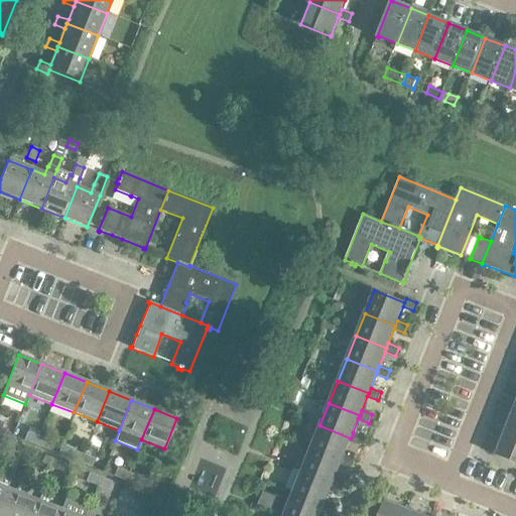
[(515,435),(515,409),(514,409),(505,431),(515,435)]
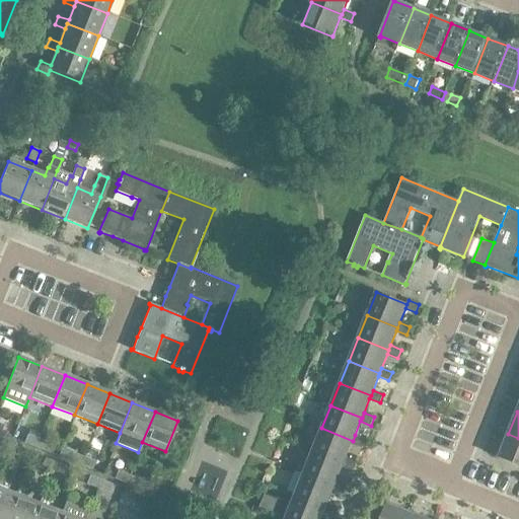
[(365,440),(355,435),(353,441),(321,428),(312,451),(344,463),(346,458),(351,444),(362,448),(365,440)]
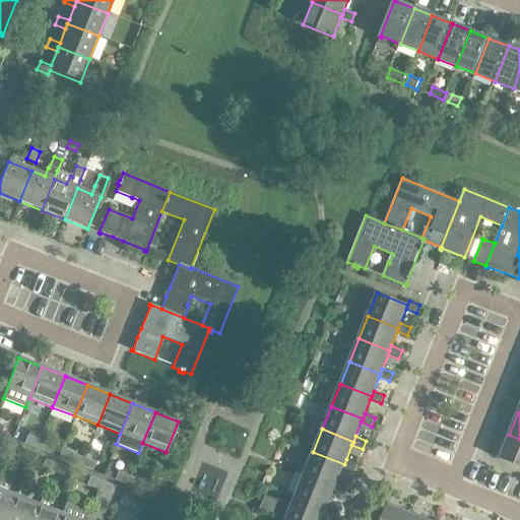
[(519,466),(519,439),(509,435),(500,458),(519,466)]
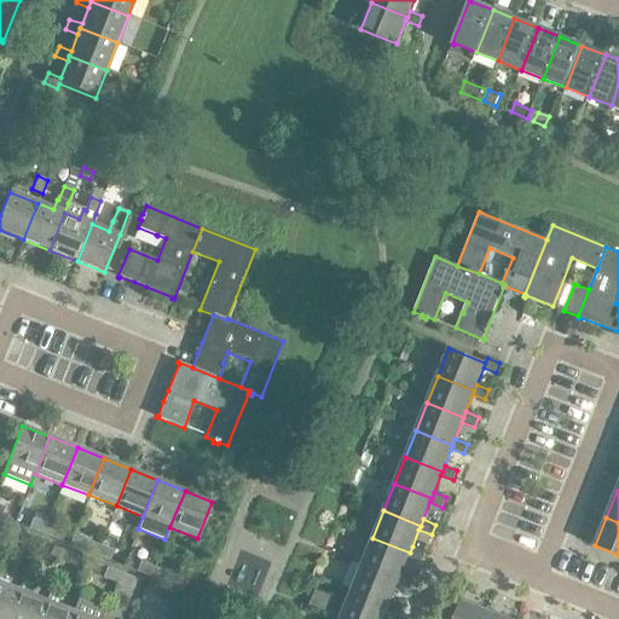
[(42,534),(46,525),(33,519),(29,528),(42,534)]
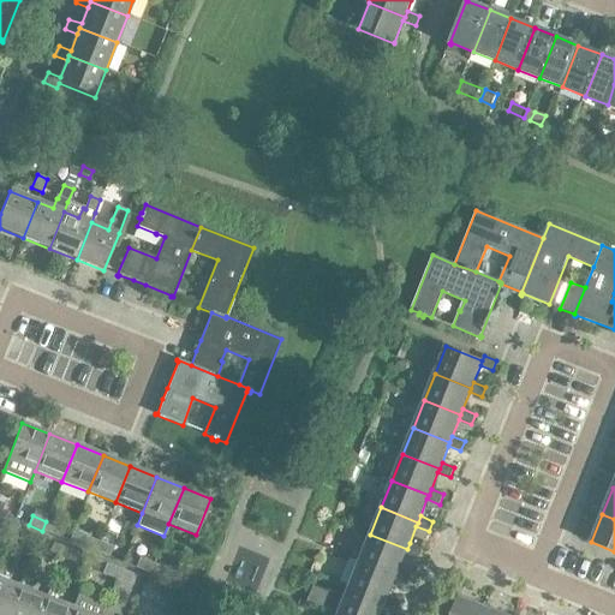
[(0,532),(9,537),(12,526),(0,521),(0,532)]
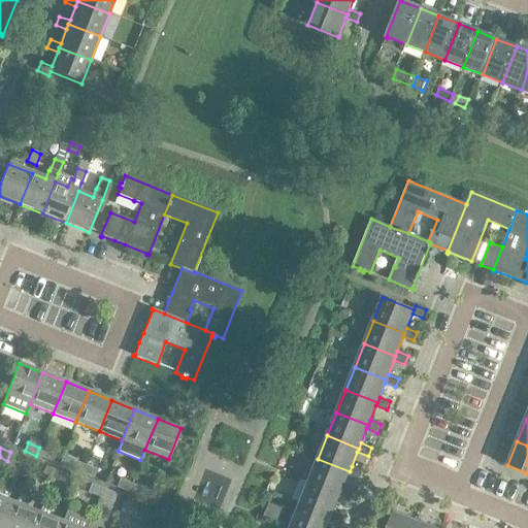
[(51,452),(39,448),(36,456),(47,460),(51,452)]
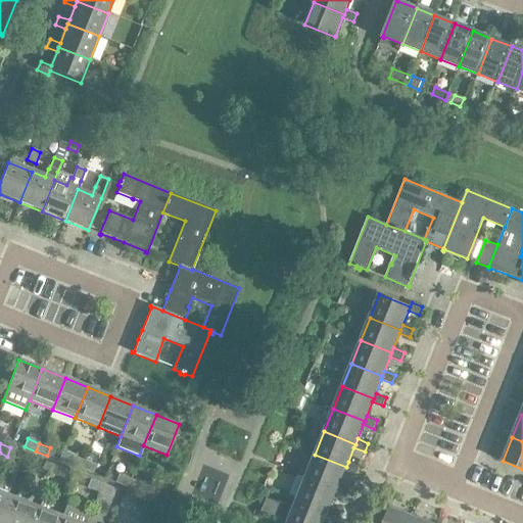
[(21,453),(10,447),(7,457),(18,461),(21,453)]
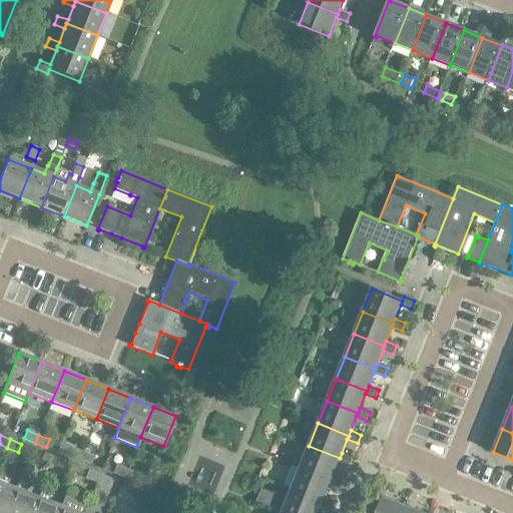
[(352,457),(342,453),(340,458),(309,446),(301,468),(331,480),(333,475),(339,461),(349,465),(352,457)]
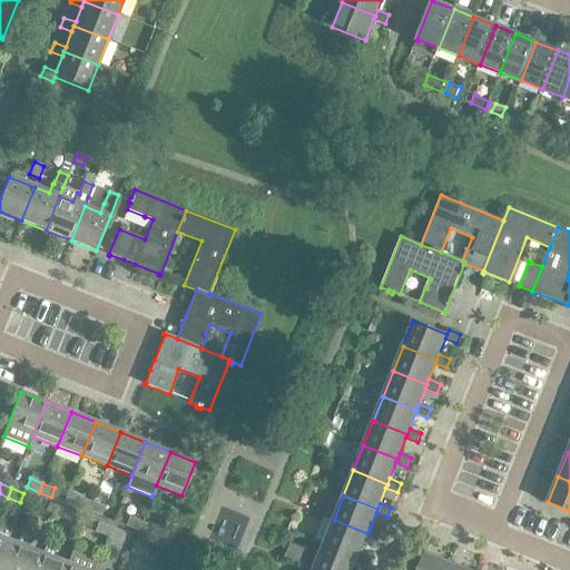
[(88,512),(91,502),(80,498),(76,507),(88,512)]
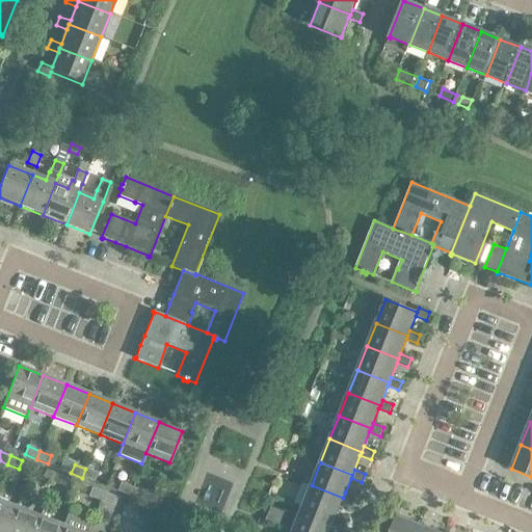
[(98,474),(86,469),(85,469),(82,478),(94,482),(98,474)]
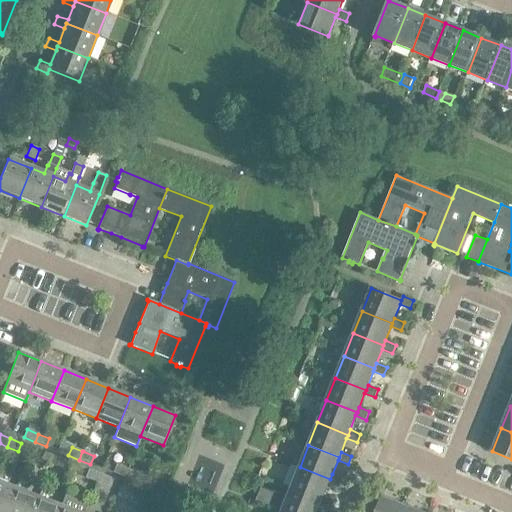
[(51,464),(55,456),(44,452),(41,460),(51,464)]
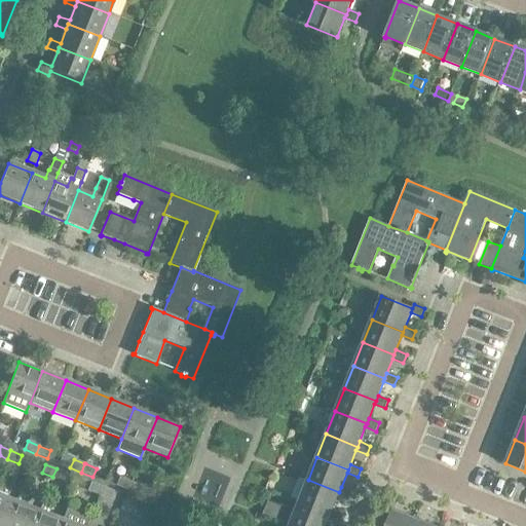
[(68,473),(57,468),(52,477),(65,482),(68,473)]
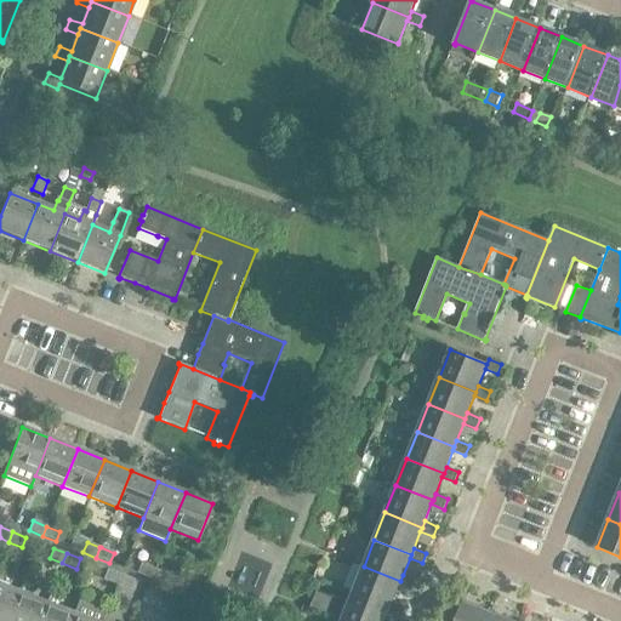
[(151,579),(154,569),(141,564),(137,574),(151,579)]
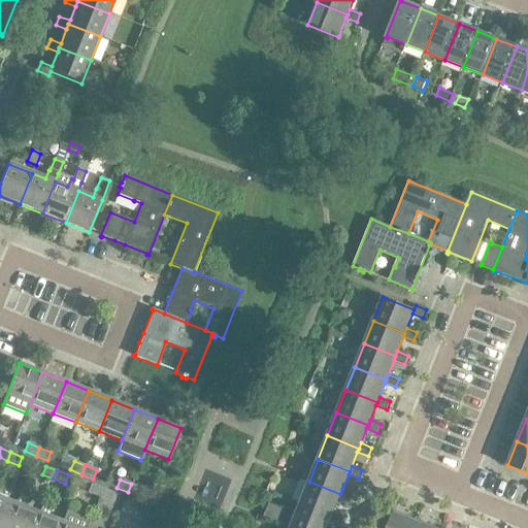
[(353,493),(342,489),(340,494),(309,482),(300,504),(331,517),(333,512),(339,498),(350,501),(353,493)]
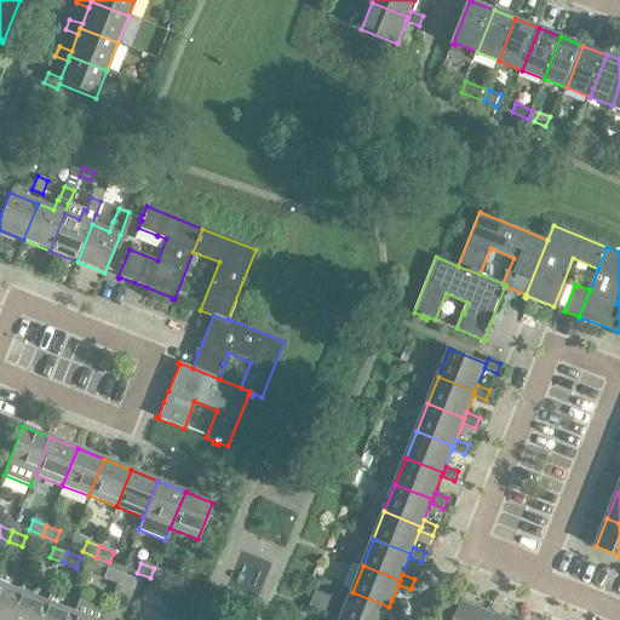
[(116,584),(120,574),(107,568),(103,579),(116,584)]
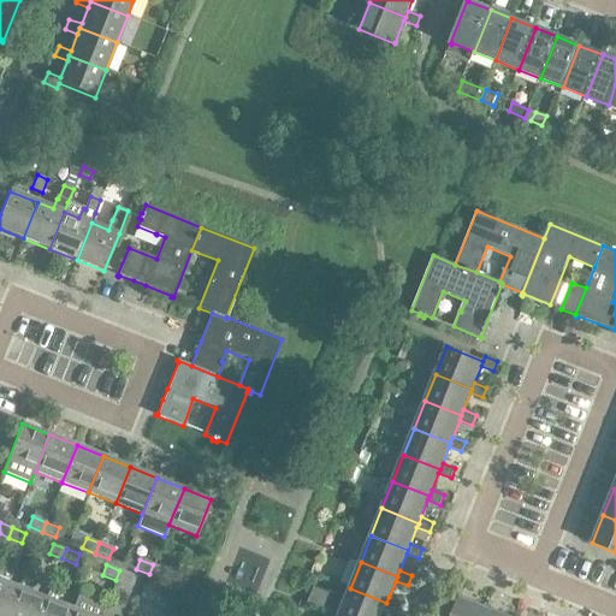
[(166,570),(154,564),(153,564),(149,574),(163,580),(166,570)]
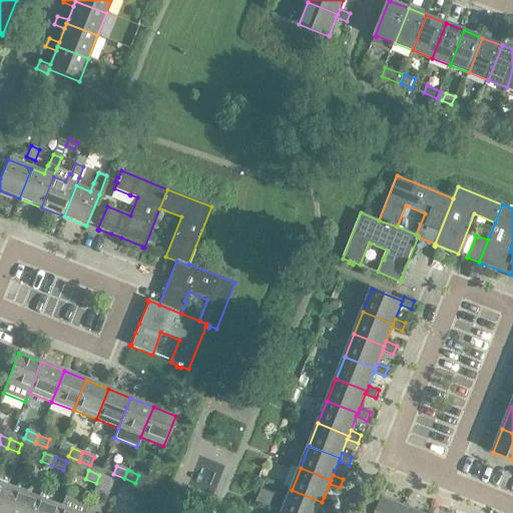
[(110,479),(99,475),(96,483),(107,488),(110,479)]
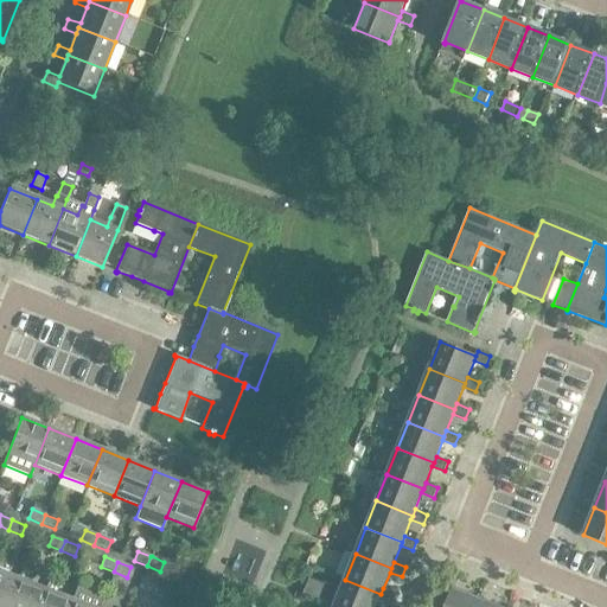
[(0,606),(6,606),(18,579),(0,572),(0,606)]
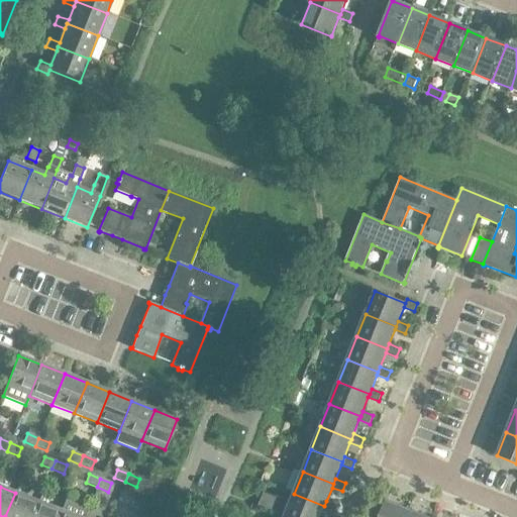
[(146,497),(134,492),(131,501),(142,505),(146,497)]
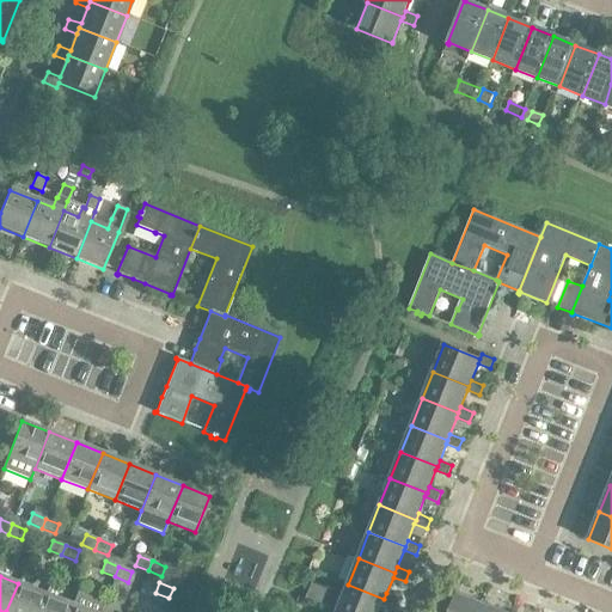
[(38,611),(46,594),(18,583),(6,611),(38,611)]
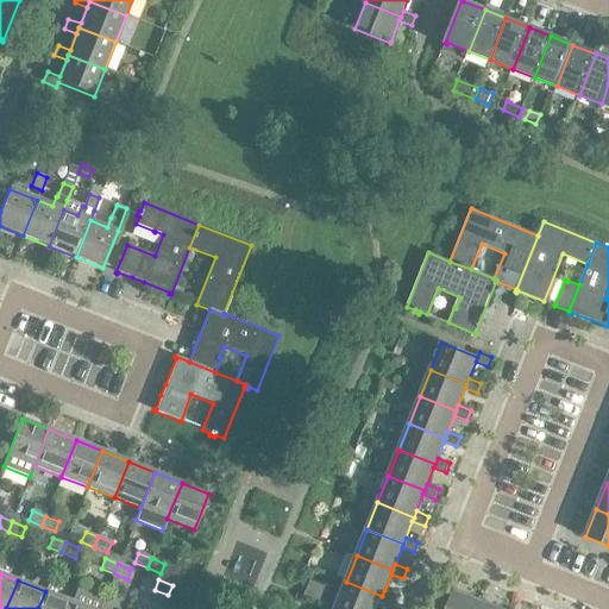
[(396,596),(384,590),(382,596),(346,582),(336,608),(339,608),(376,608),(381,601),(393,606),(396,596)]
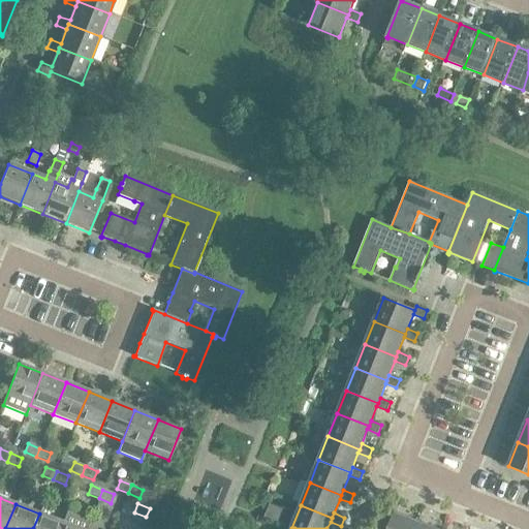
[(415,528),(418,523),(395,512),(387,528),(415,528)]
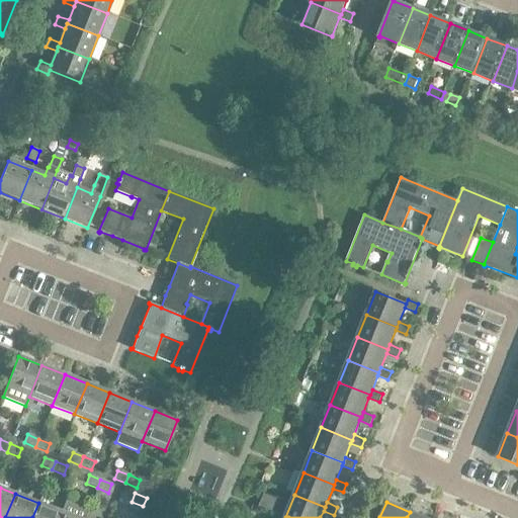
[(58,517),(61,512),(38,503),(32,517),(58,517)]
